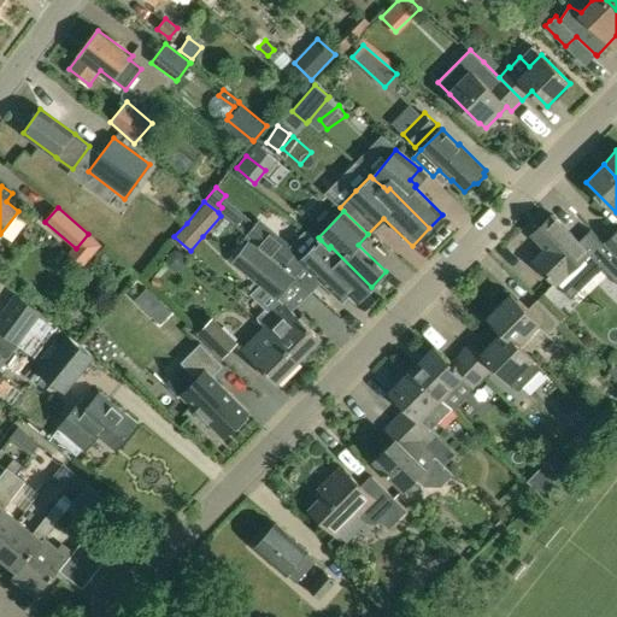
[(552,213),(532,234),(545,247),(533,259),(557,285),(580,263),(589,253),(616,281),(616,252),(605,241),(604,242),(591,229),(579,240),(552,213)]
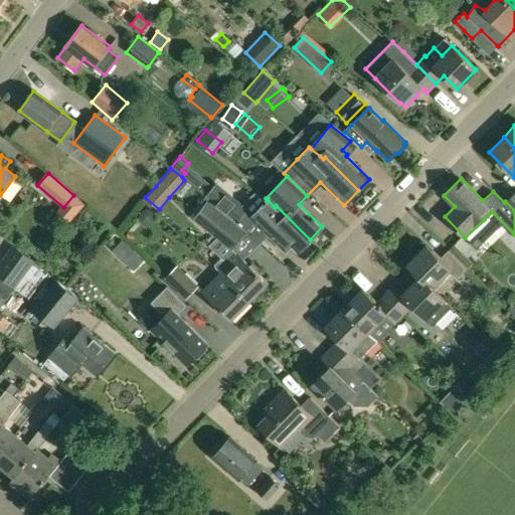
[(216,184),(205,196),(236,222),(246,210),(216,184)]
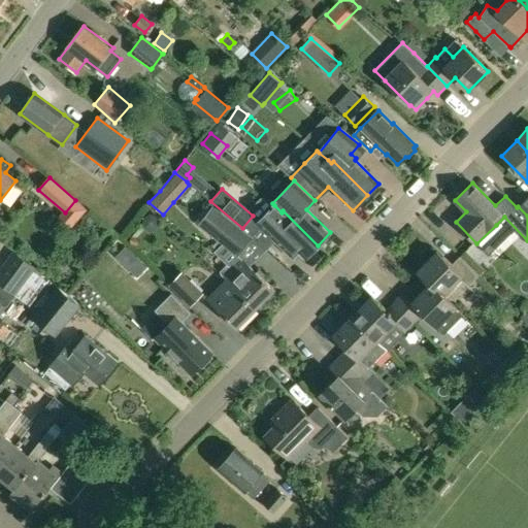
[(527,196),(518,206),(527,216),(527,196)]
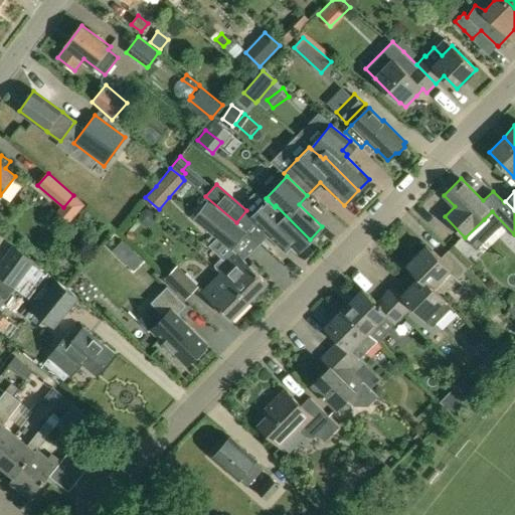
[(209,200),(194,218),(232,249),(247,231),(209,200)]
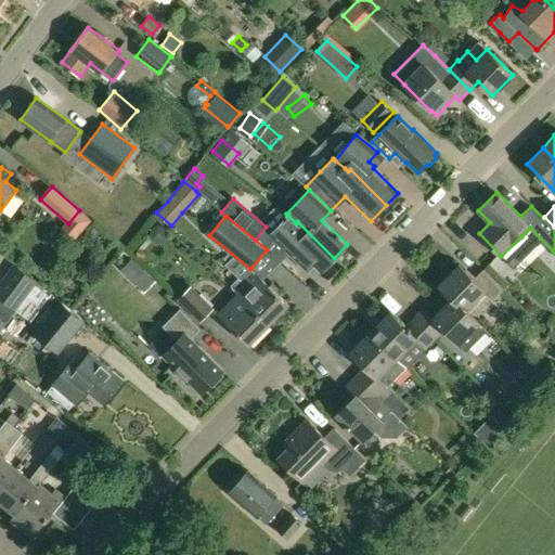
[(288,216),(270,234),(308,271),(313,265),(321,271),(334,258),(297,221),(296,223),(288,216)]
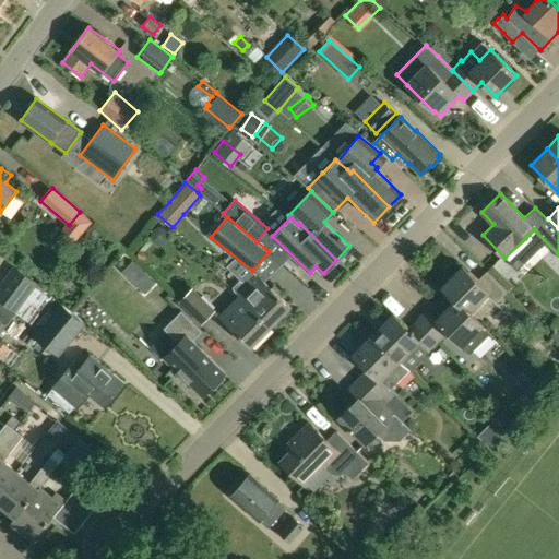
[(158,224),(151,230),(152,239),(161,244),(168,238),(167,228),(158,224)]
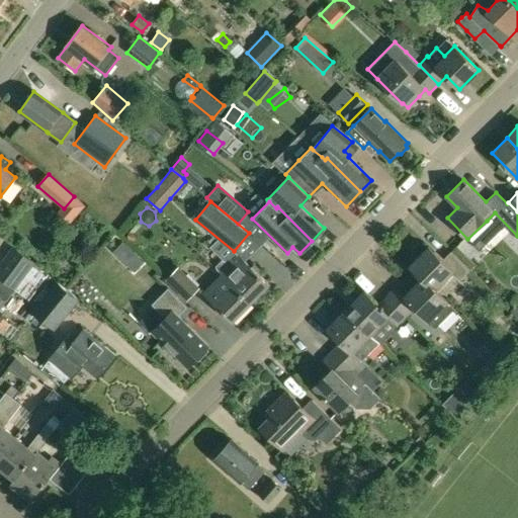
[(123,261),(134,251),(123,241),(113,251),(123,261)]
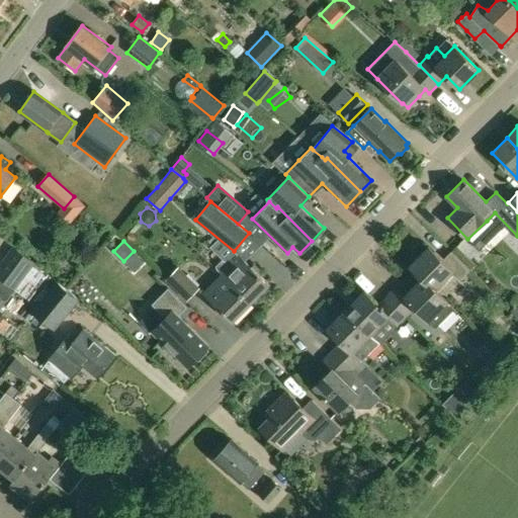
[(429,246),(410,265),(422,277),(435,290),(436,288),(453,271),(461,279),(470,270),(451,251),(443,259),(429,246)]
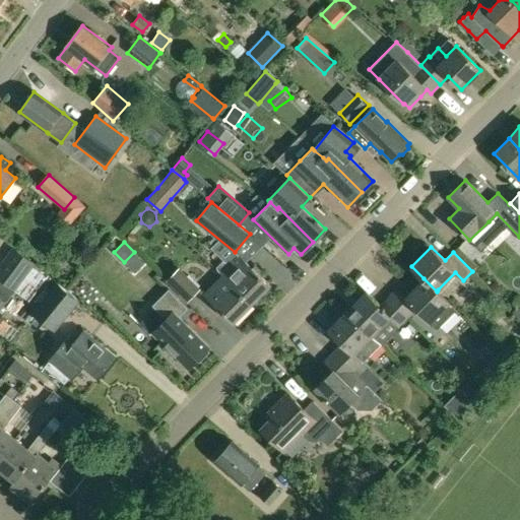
[(14,249),(0,267),(0,287),(5,280),(17,289),(34,268),(36,265),(14,249)]
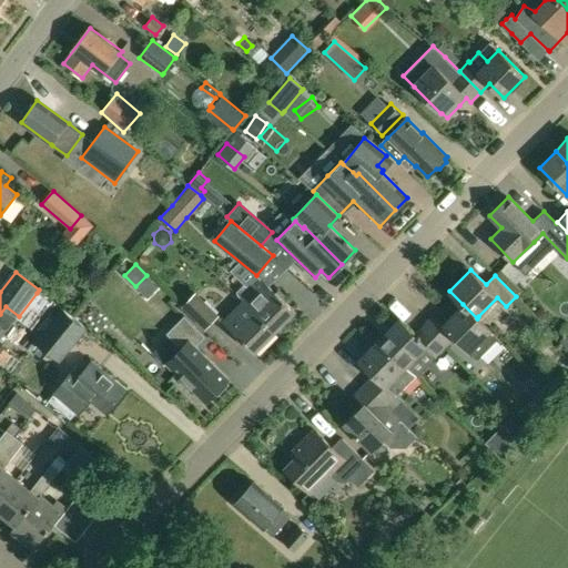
[(237,292),(235,296),(243,304),(244,305),(274,333),(295,311),(275,291),(274,292),(265,283),(259,275),(247,286),(244,284),(237,292)]
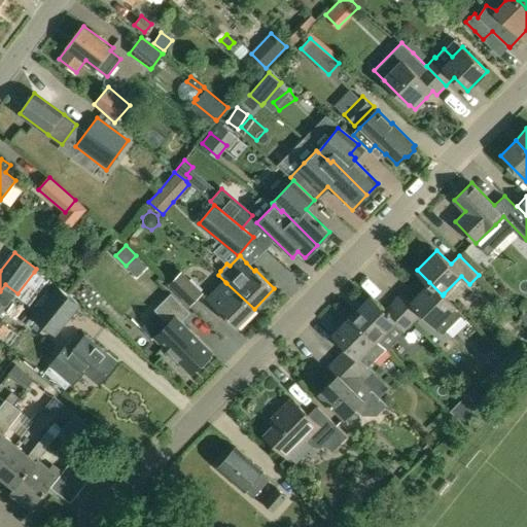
[(181,272),(169,284),(189,305),(202,292),(181,272)]
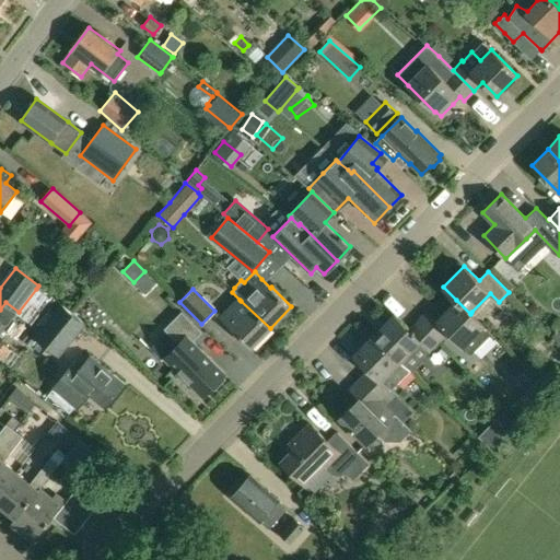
[(240,300),(221,318),(251,348),(270,328),(241,301),(240,300)]
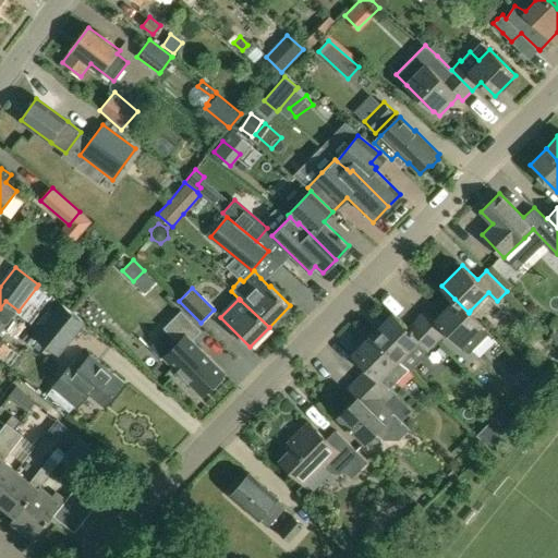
[(426,308),(415,319),(437,340),(447,330),(462,346),(469,351),(489,330),(483,324),(470,311),(469,313),(455,299),(436,317),(426,308)]
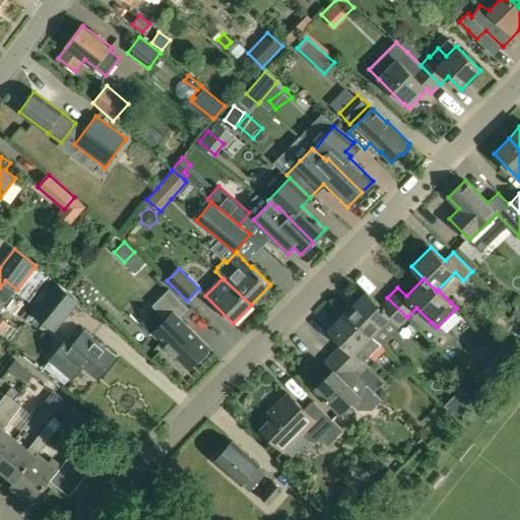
[(0,308),(2,310),(4,307),(12,296),(15,291),(17,289),(5,280),(0,287),(0,308)]
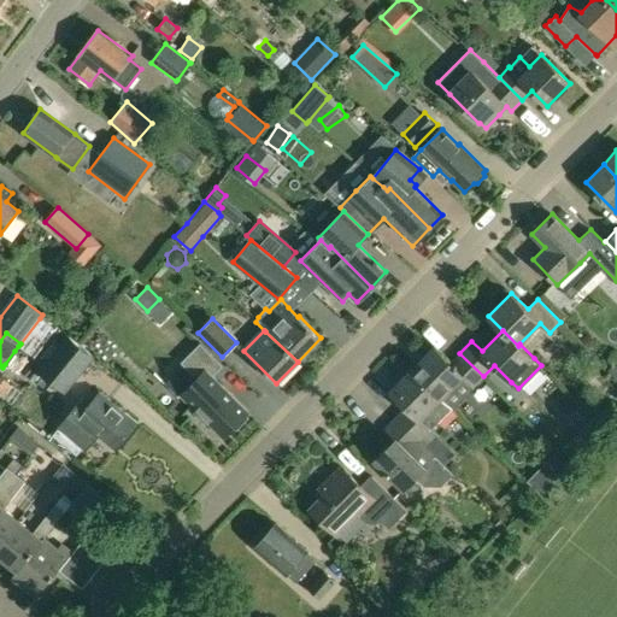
[(574,351),(595,371),(609,357),(586,336),(574,351)]
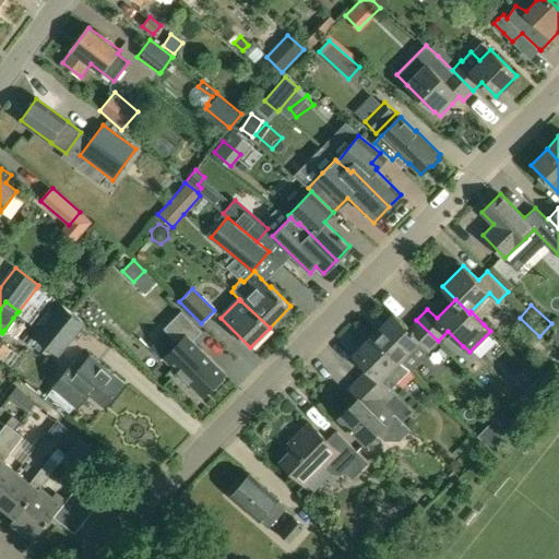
[(63,306),(37,337),(59,355),(85,323),(63,306)]
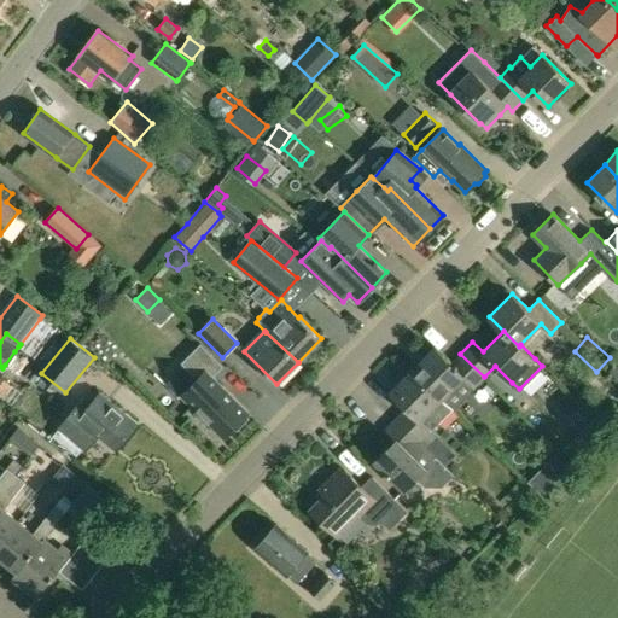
[(200,345),(181,365),(198,380),(182,396),(198,410),(194,414),(207,425),(209,423),(225,438),(234,429),(238,431),(249,420),(246,417),(249,414),(213,379),(223,367),(200,345)]
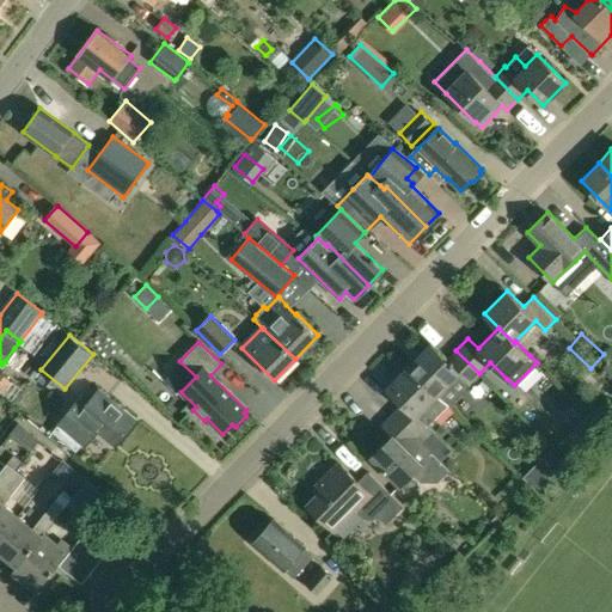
[(432,343),(408,367),(438,396),(439,395),(447,404),(448,405),(479,373),(456,350),(447,359),(432,343)]
